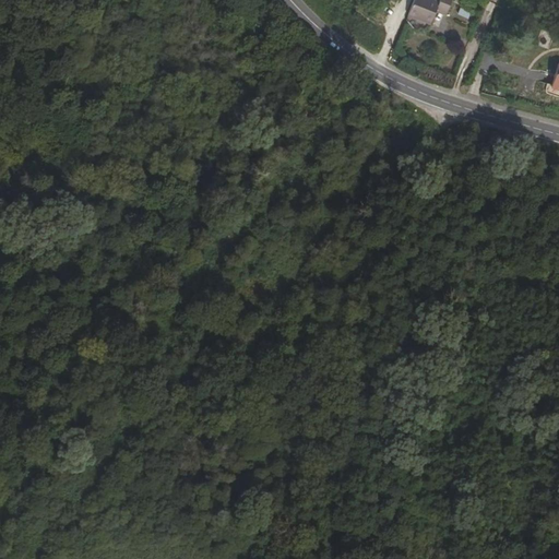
[(440,0),(440,2),(433,0),(414,0),(408,16),(431,25),(433,20),(438,10),(442,0),(440,0)]
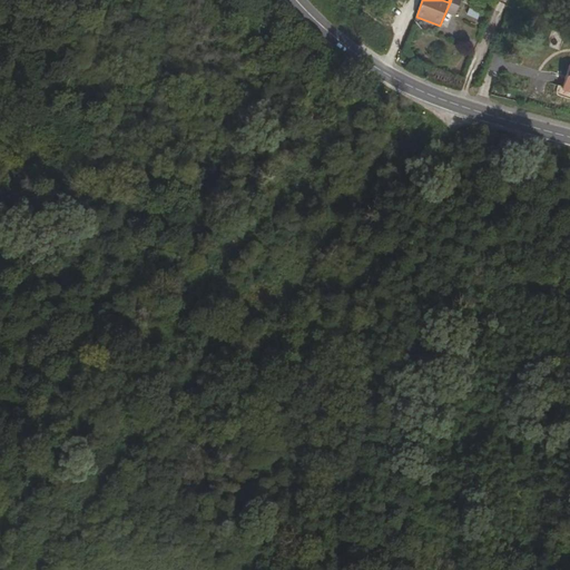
[(461,0),(451,0),(446,10),(457,13),(461,0)]
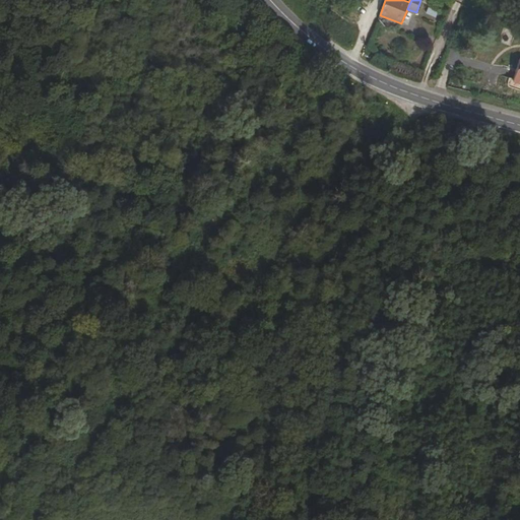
[(426,14),(436,16),(438,9),(428,7),(426,14)]
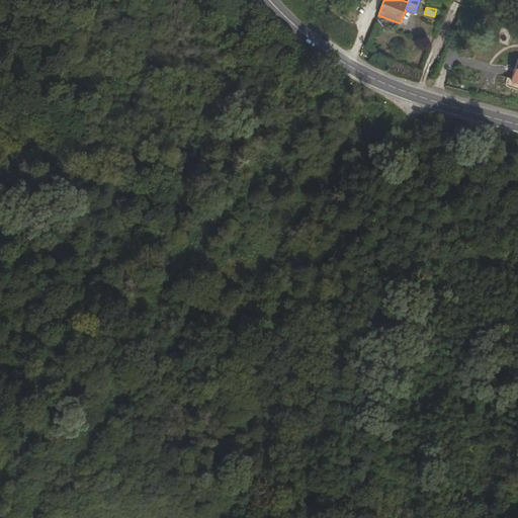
[(498,39),(509,41),(512,29),(501,26),(498,39)]
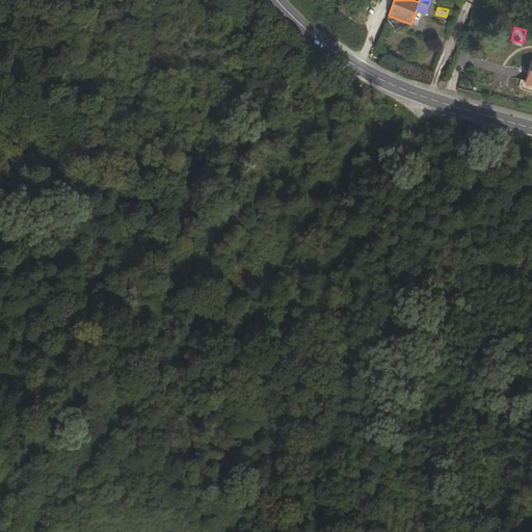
[(314,61),(302,53),(297,60),(309,69),(314,61)]
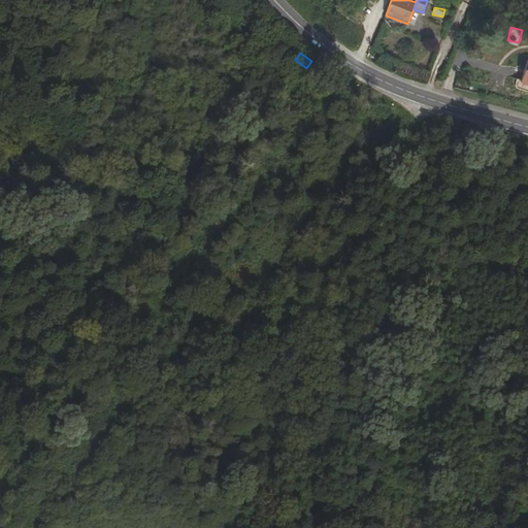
[(431,289),(437,290),(442,272),(435,270),(431,289)]
